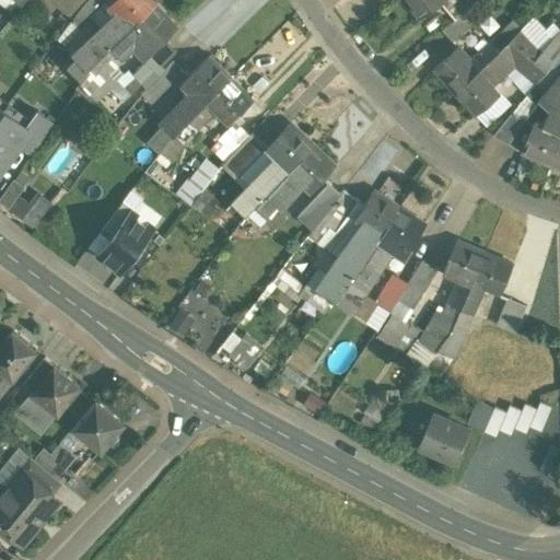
[(20,0),(0,0),(0,2),(14,13),(23,2),(20,0)]
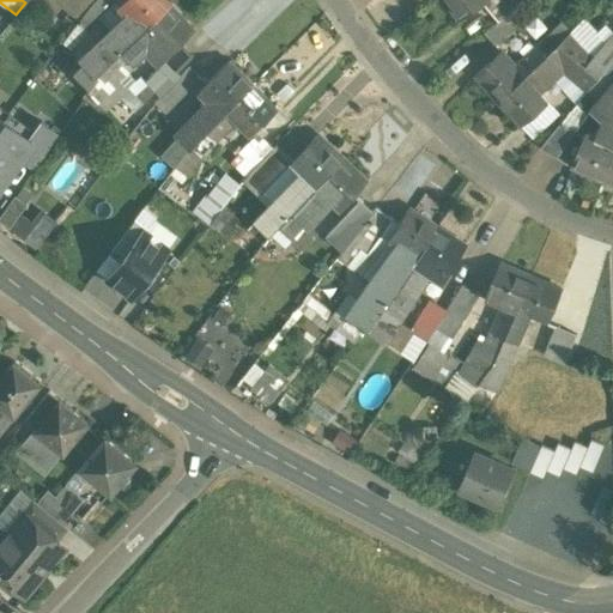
[(167,0),(123,0),(120,4),(129,14),(101,41),(99,40),(87,50),(89,52),(83,58),(87,64),(97,74),(110,60),(111,59),(171,5),(167,0)]
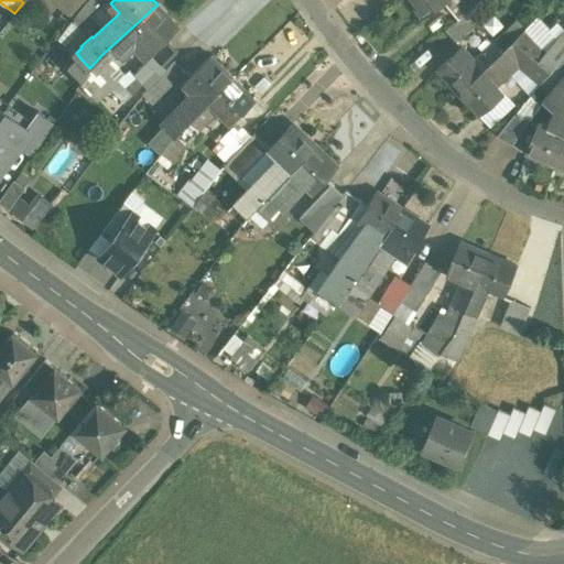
[(87,0),(87,1),(82,8),(91,17),(108,0),(87,0)]
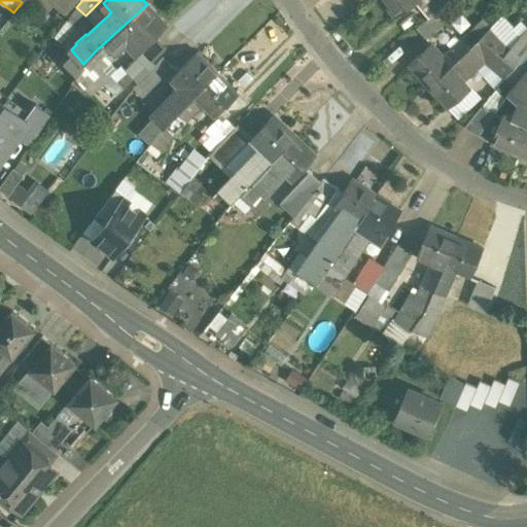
[(381,0),(394,16),(415,0),(381,0)]
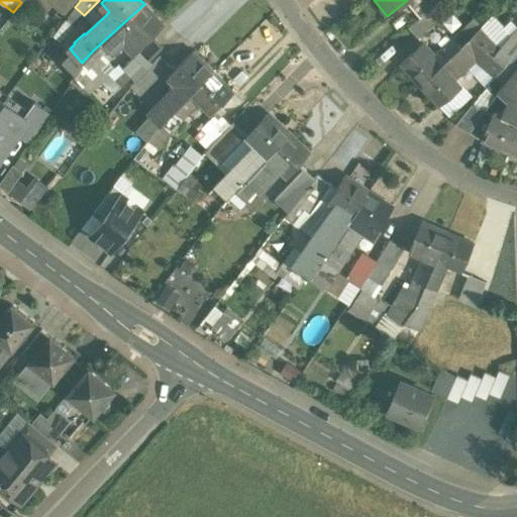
[(416,0),(410,6),(420,17),(429,9),(439,0),(416,0)]
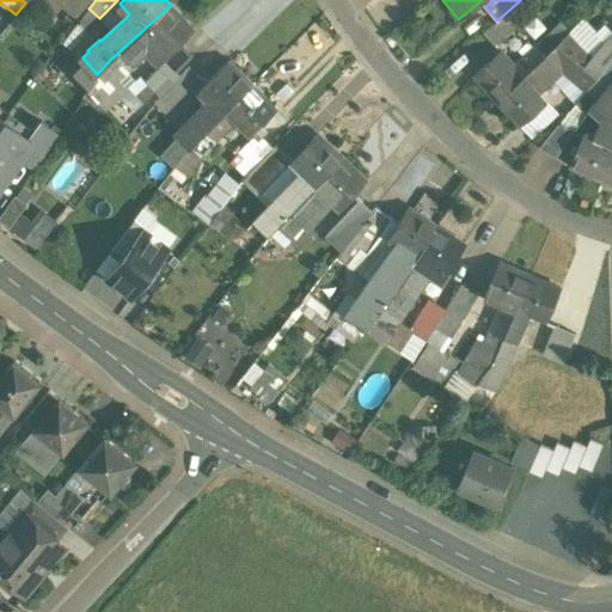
[(91,87),(90,90),(104,106),(126,86),(116,77),(133,61),(132,60),(146,47),(153,41),(166,54),(194,30),(171,5),(111,59),(110,60),(91,87)]
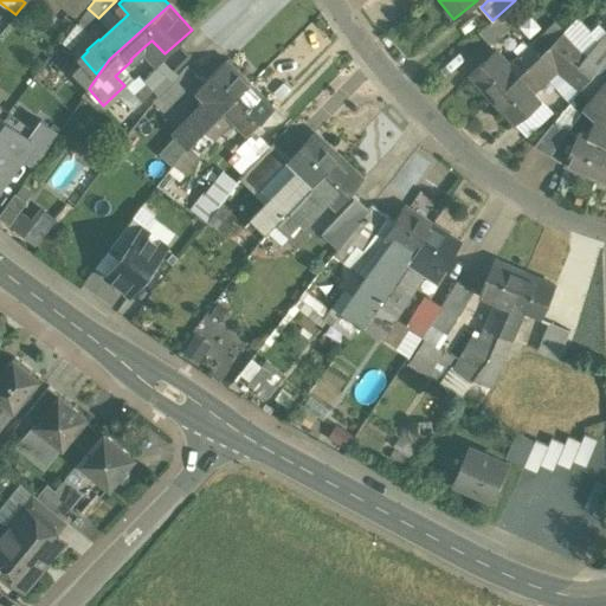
[(88,8),(77,23),(86,31),(98,18),(88,8)]
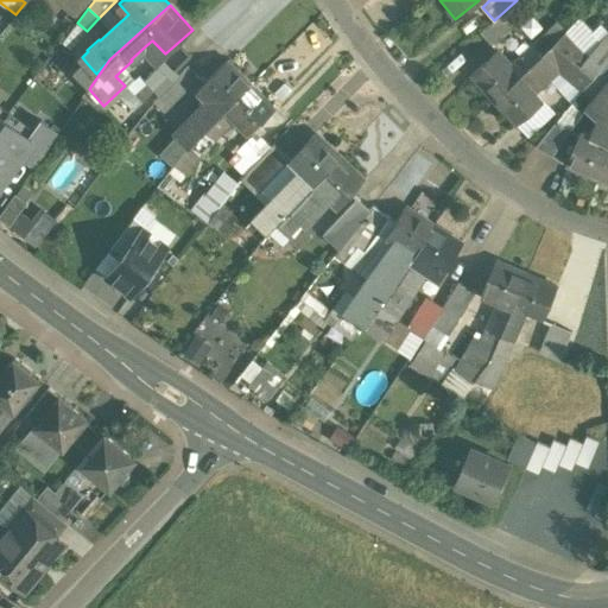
[(494,20),(479,32),(492,45),(517,23),(505,11),(494,20)]
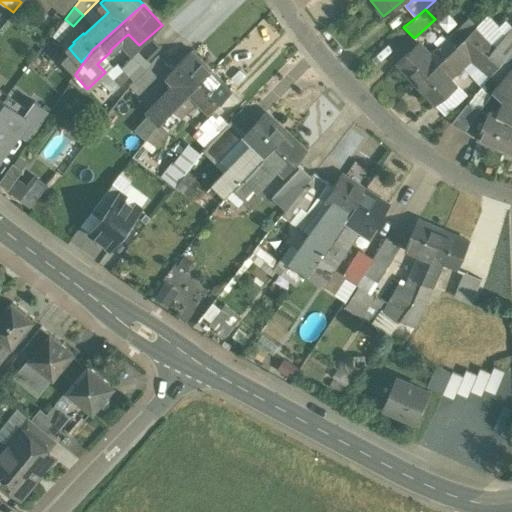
[(476,25),(468,34),(456,45),(415,82),(434,104),(456,84),(450,77),(471,58),(479,64),(495,45),(476,25)]
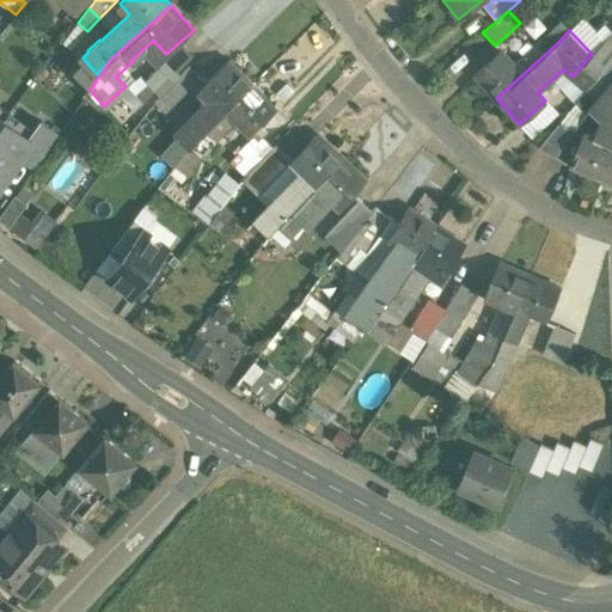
[(551,31),(537,44),(545,54),(560,41),(551,31)]
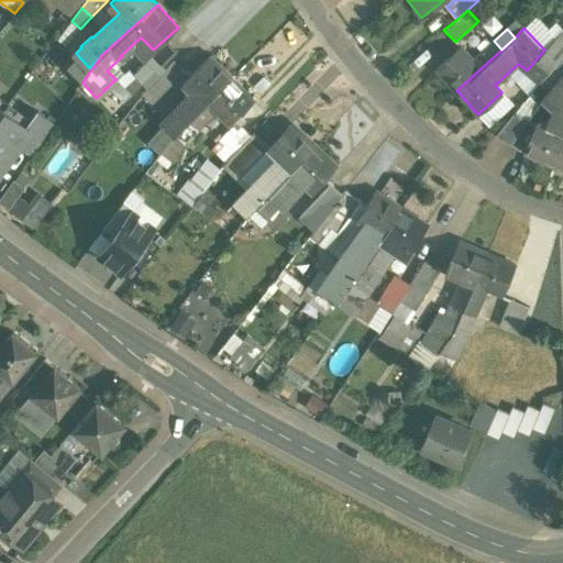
[(544,50),(527,70),(540,81),(553,65),(562,53),(562,30),(544,50)]
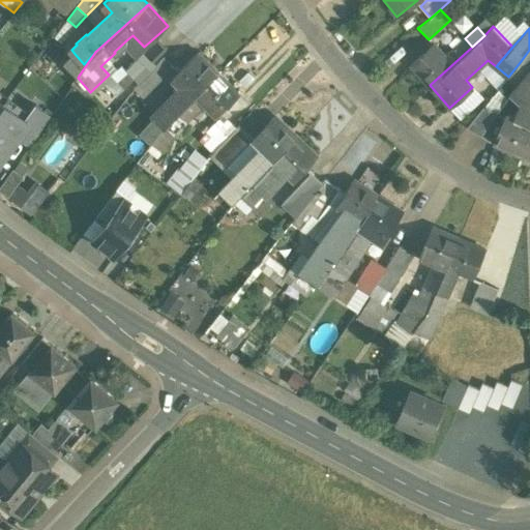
[(144,47),(133,35),(126,40),(138,53),(144,47)]
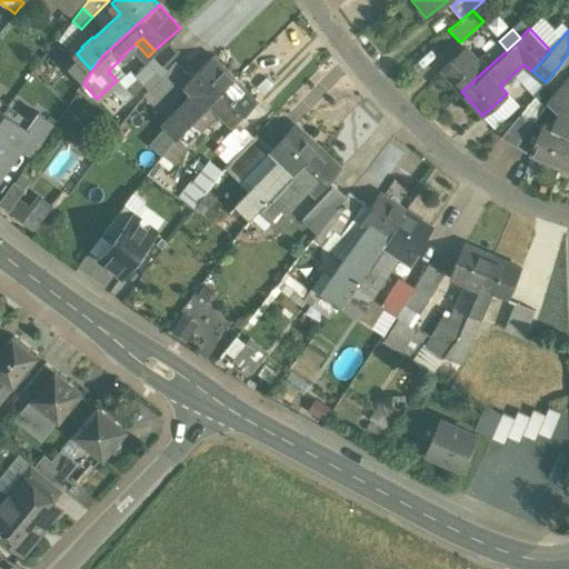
[(466,48),(441,70),(461,91),(507,50),(499,41),(477,60),(466,48)]
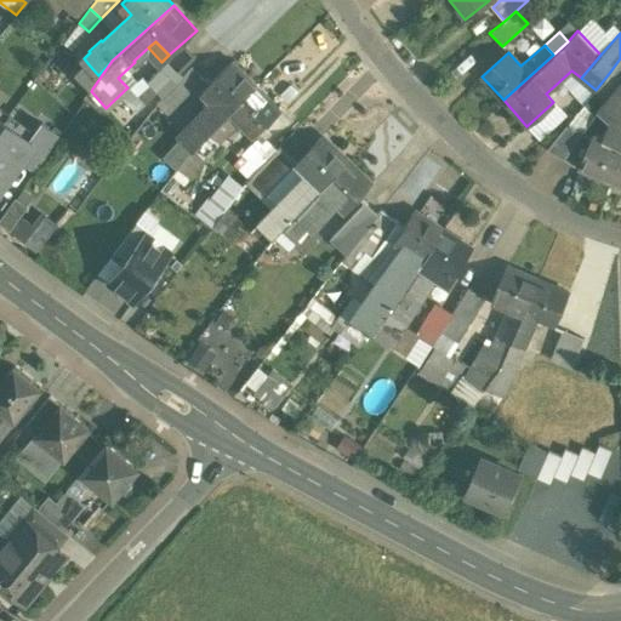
[(620,58),(610,72),(596,90),(619,109),(605,140),(594,136),(580,170),(611,183),(620,160),(620,58)]
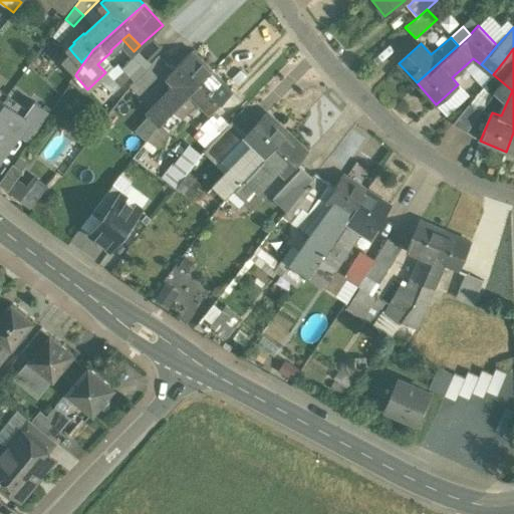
[(73,53),(65,60),(76,73),(92,50),(81,62),(73,53)]
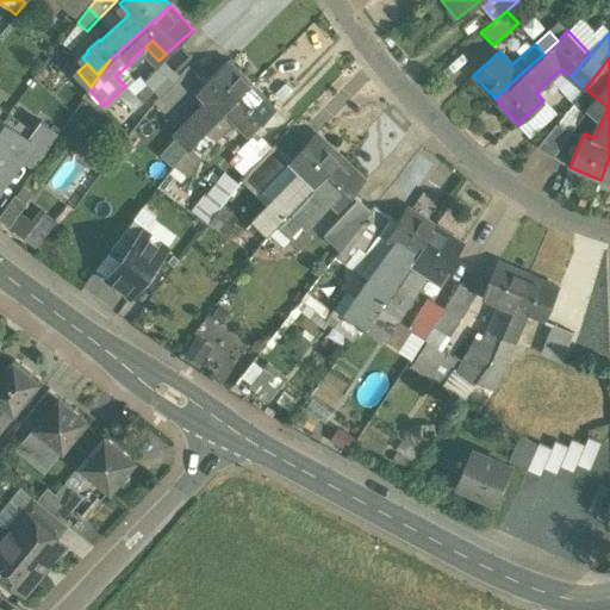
[(229,60),(199,89),(209,99),(176,130),(180,135),(190,144),(205,130),(251,83),(229,60)]
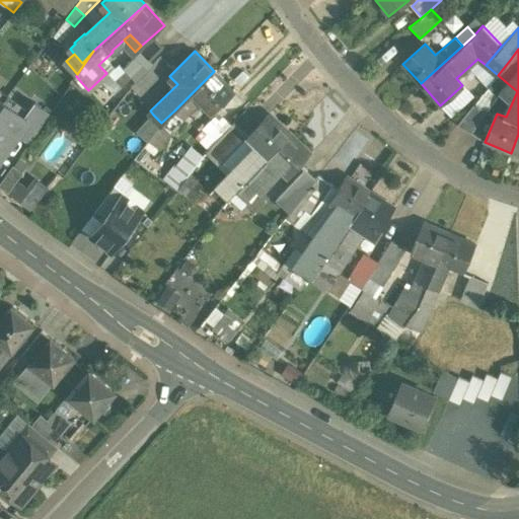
[(140,52),(123,68),(131,76),(148,60),(140,52)]
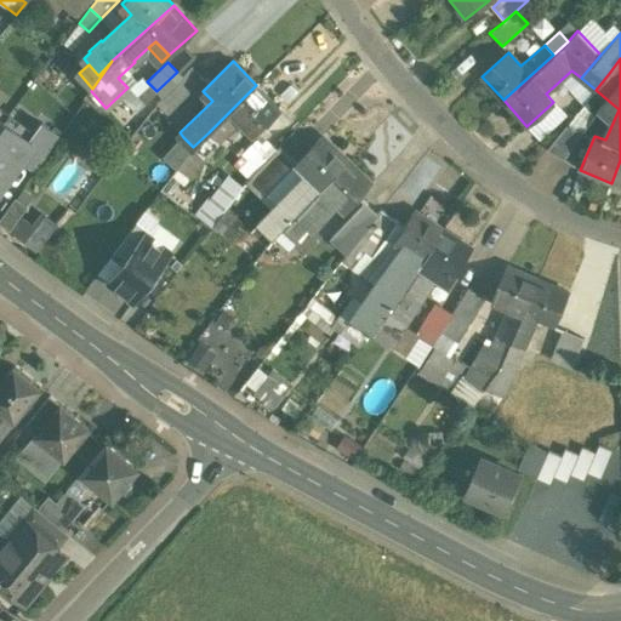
[(192,67),(158,103),(170,114),(203,78),(192,67)]
